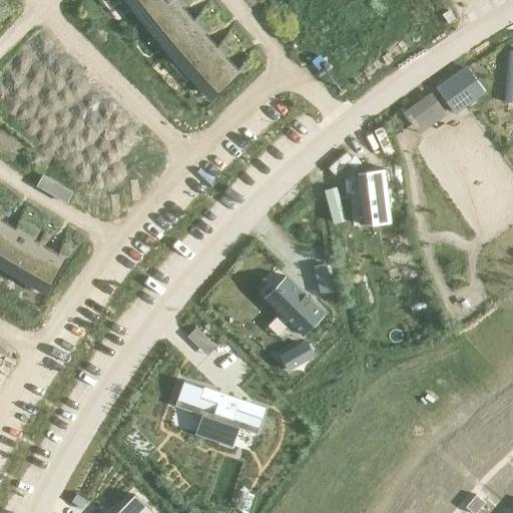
[(132,0),(135,3),(139,8),(142,12),(157,0),(132,0)]
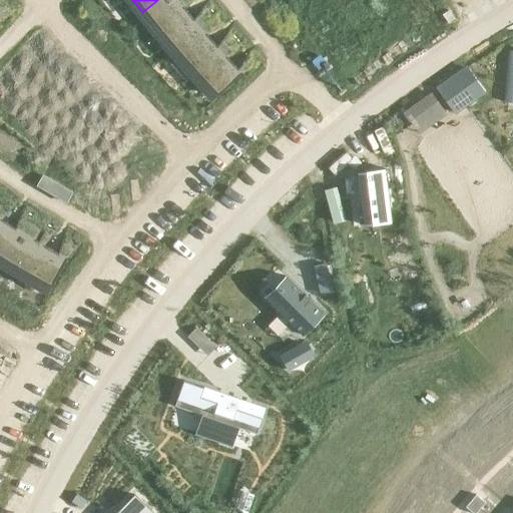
[(157,0),(142,12),(146,17),(150,22),(154,26),(158,31),(161,36),(165,40),(169,45),(173,50),(200,27),(196,23),(192,18),(188,14),(184,9),(181,4),(177,0),(157,0)]
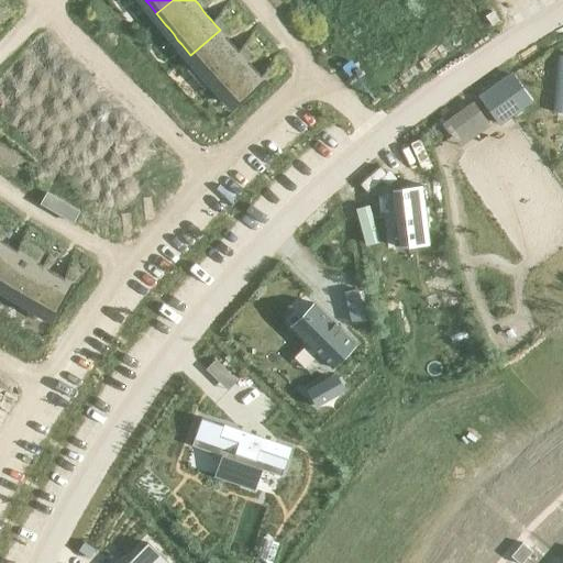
[(220,30),(190,55),(195,59),(199,65),(203,69),(208,74),(211,79),(216,84),(244,58),(240,53),(236,48),(232,44),(228,40),(223,34),(220,30)]
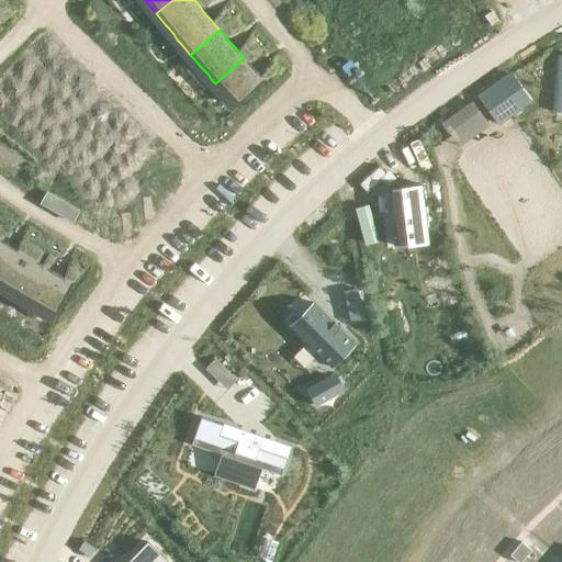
[(561,55),(557,55),(552,112),(561,113),(561,55)]
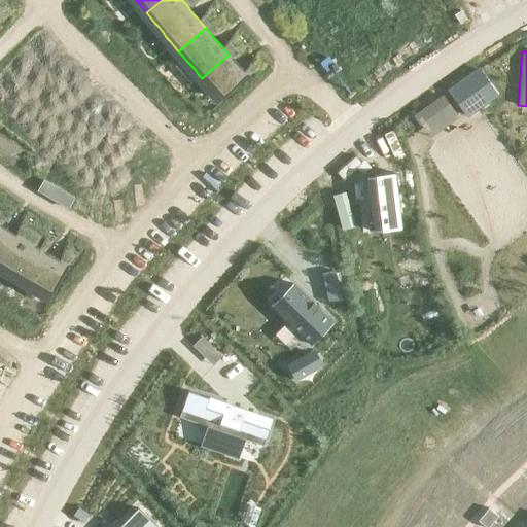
[(229,55),(202,78),(206,82),(209,85),(212,90),(215,93),(219,97),(222,100),(248,75),(245,72),(242,68),(239,65),(235,62),(232,58),(229,55)]
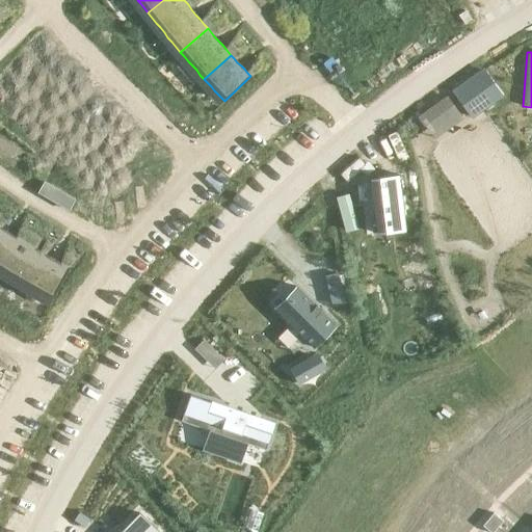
[(483,72),(452,94),(471,118),(490,104),(479,87),(488,80),(483,72)]
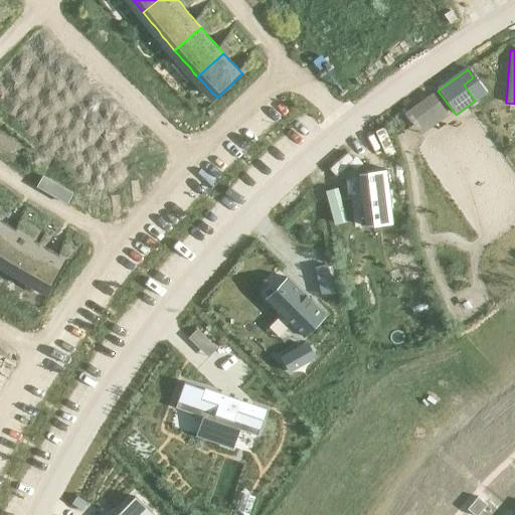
[(386,170),(358,174),(364,223),(392,220),(386,170)]
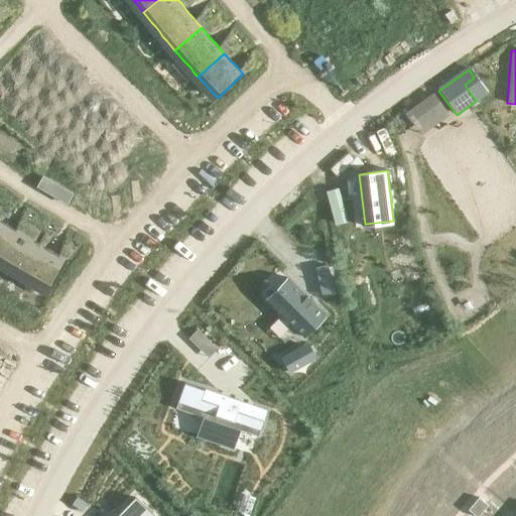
[(0,220),(0,261),(1,262),(19,232),(13,229),(8,225),(2,221),(0,220)]
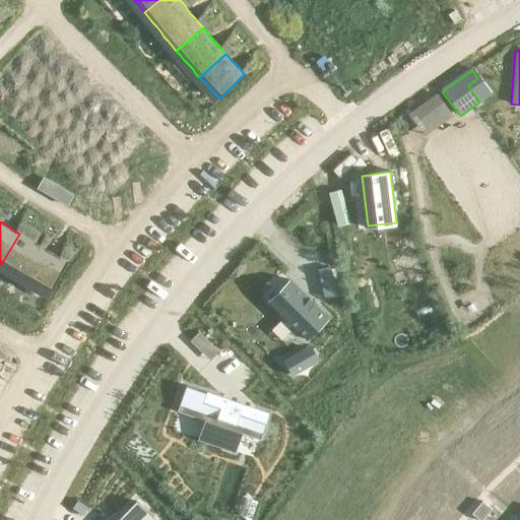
[(19,234),(1,264),(7,268),(13,271),(19,275),(25,278),(33,282),(39,285),(45,289),(51,293),(68,262),(62,258),(56,255),(50,252),(44,248),(38,245),(31,241),(25,238),(19,234)]
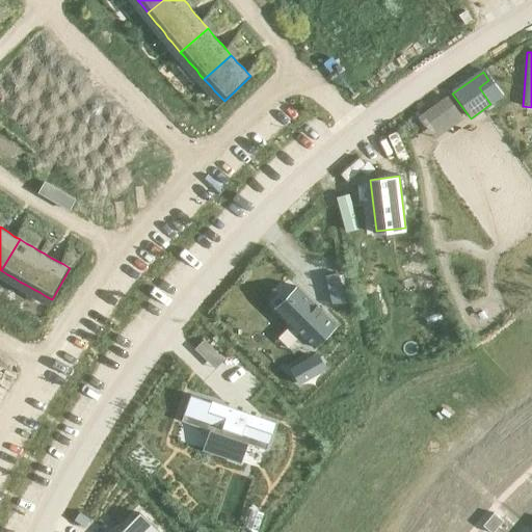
[(339,273),(325,276),(331,303),(345,300),(339,273)]
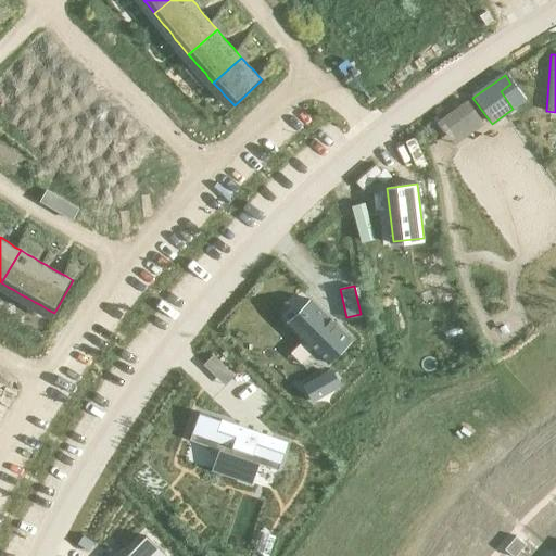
[(287,321),(286,323),(328,364),(329,364),(328,363),(350,341),(351,342),(351,341),(308,299),(308,300),(311,302),(289,324),(287,321)]
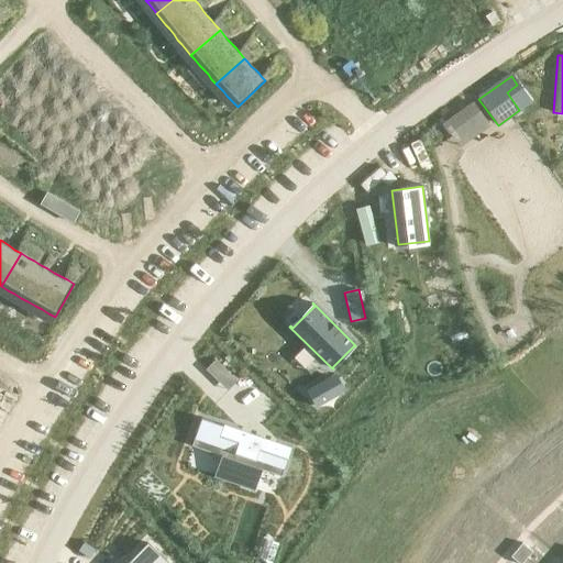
[(216,360),(206,370),(214,378),(224,368),(216,360)]
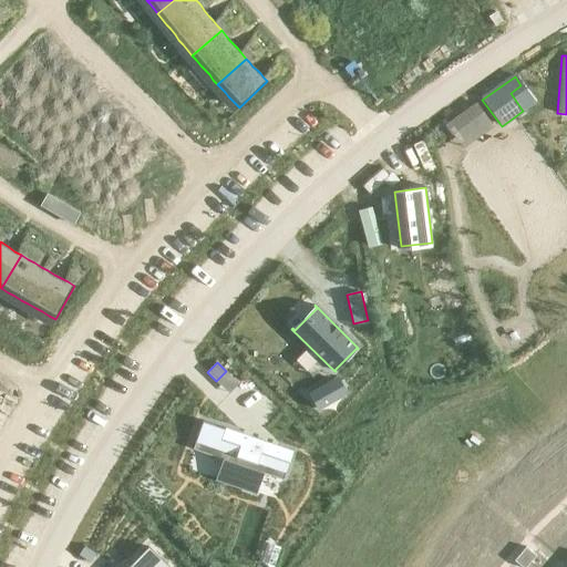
[(203,421),(193,449),(234,463),(227,483),(243,488),(241,491),(251,494),(253,492),(256,493),(263,473),(284,480),(294,452),(203,421)]
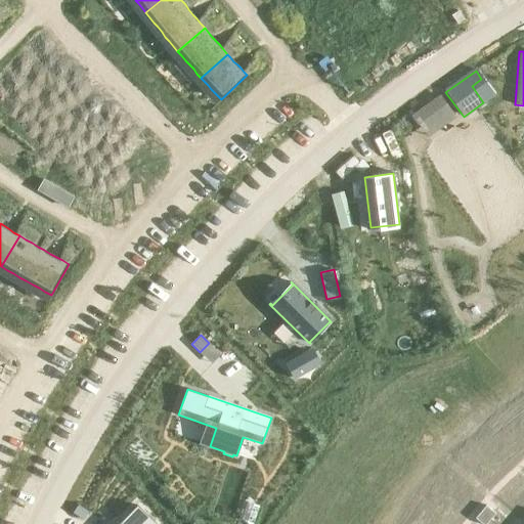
[(486,504),(481,510),(490,518),(495,512),(486,504)]
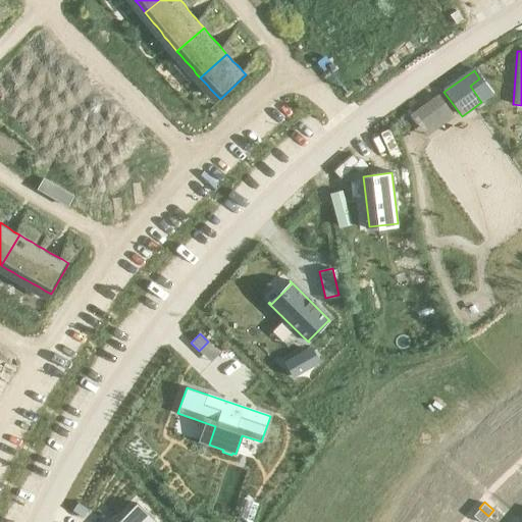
[(137,504),(117,521),(153,521),(154,521),(137,504)]
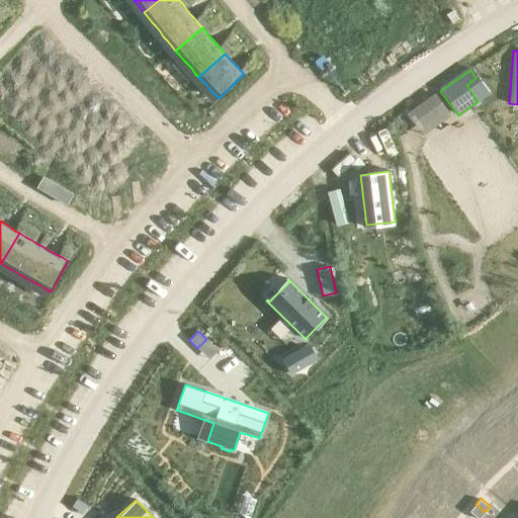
[(476,504),(470,510),(480,517),(485,512),(476,504)]
